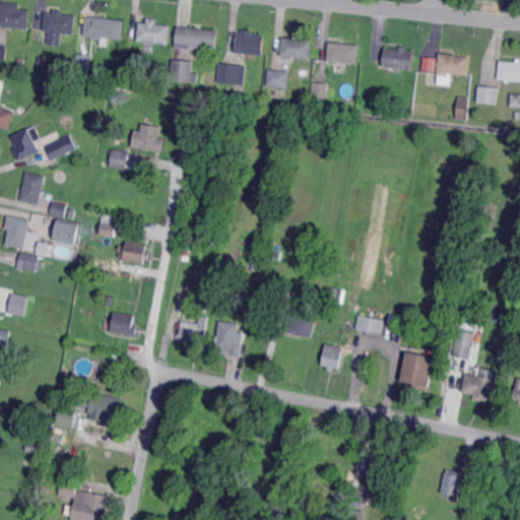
[(21,9),(30,10),(29,29),(0,26),(0,7),(2,7),(3,2),(21,4),(21,9)]
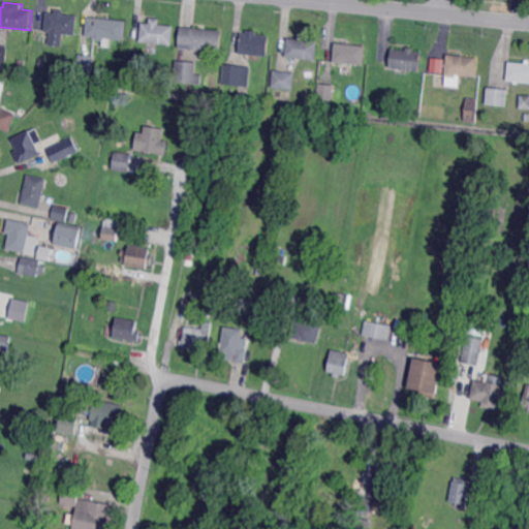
[(65,14),(79,16),(76,35),(64,34),(63,47),(49,45),(50,32),(44,32),(47,12),(55,12),(55,9),(65,9),(65,14)]
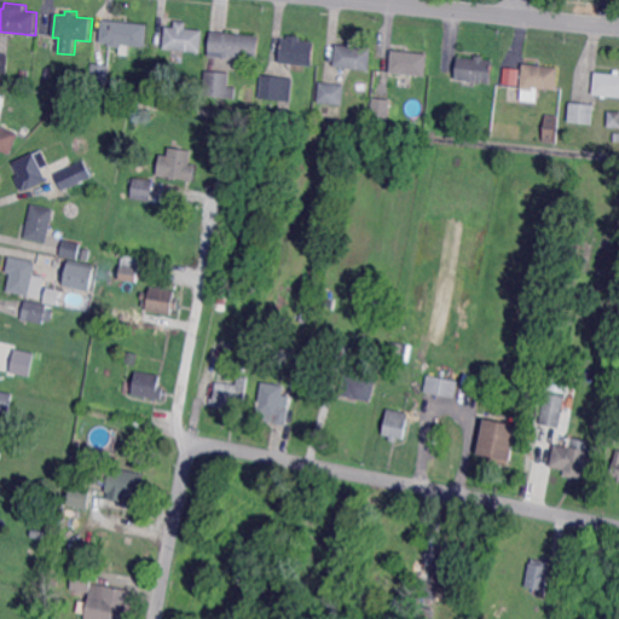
[(146,47),(114,44),(114,41),(104,40),(106,19),(150,24),(146,47)]
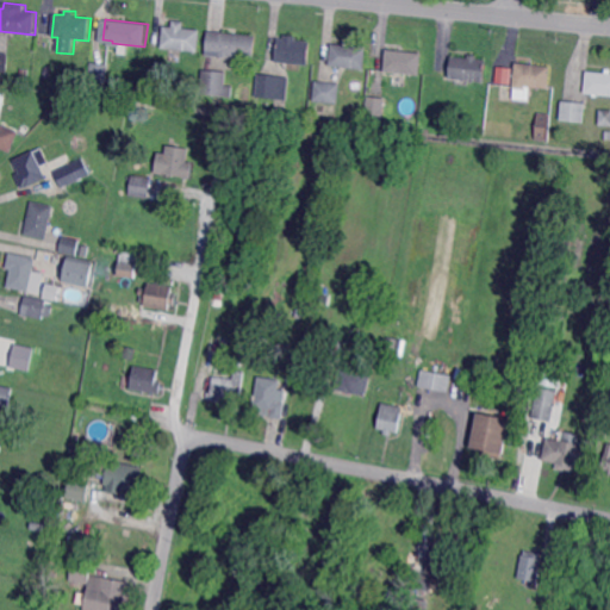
[(185,27),(201,30),(199,51),(162,48),(165,26),(173,26),(173,20),(185,22),(185,27)]
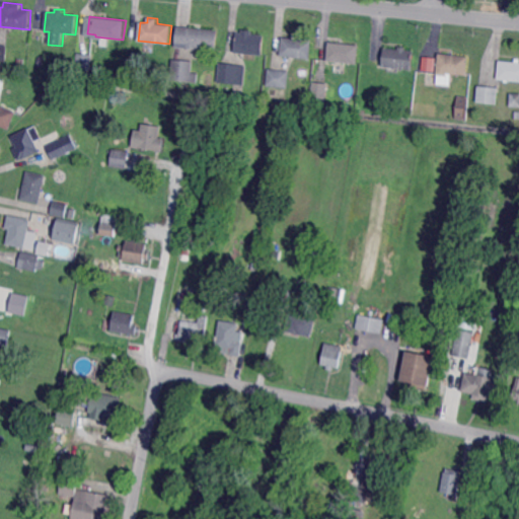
[(216,49),(192,46),(192,49),(175,47),(177,25),(218,30),(216,49)]
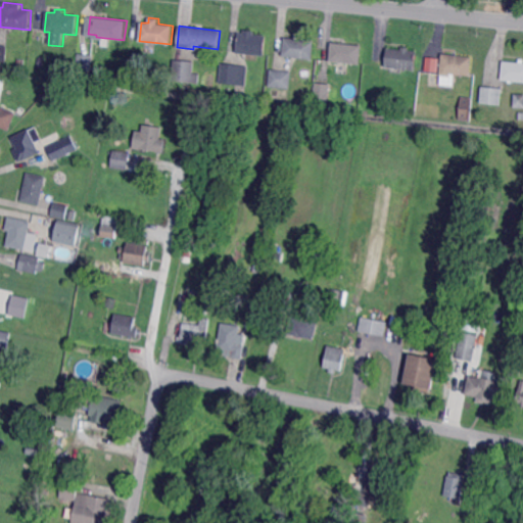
[(254,34),(267,35),(265,55),(236,52),(238,33),(244,33),(244,29),(255,30),(254,34)]
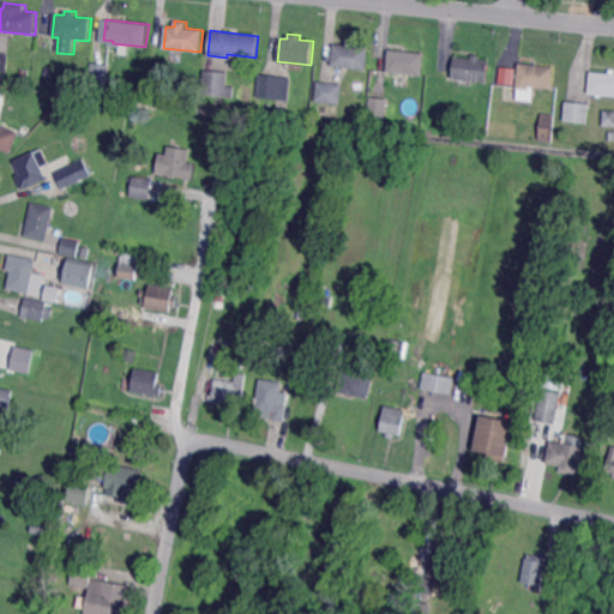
[(367,70),(332,66),(335,43),(369,47),(367,70)]
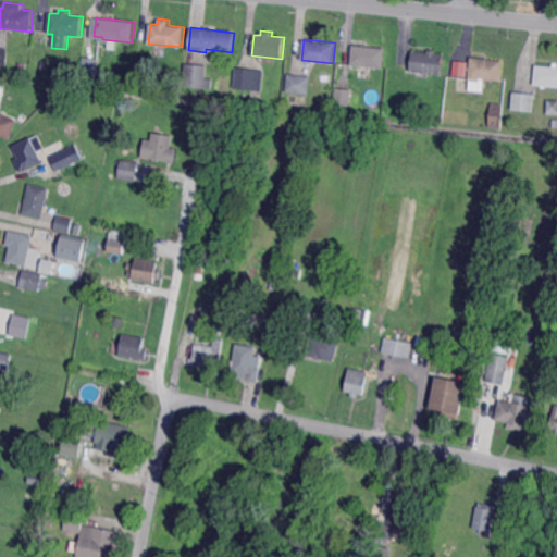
[(384,69),(351,65),(354,45),(386,48),(384,69)]
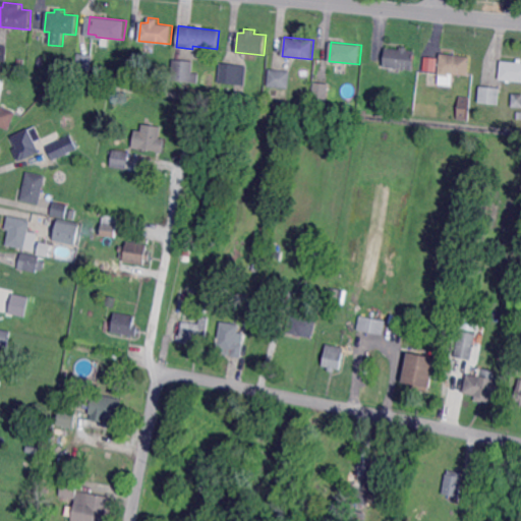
[(6,60),(0,59),(0,45),(8,46),(6,60)]
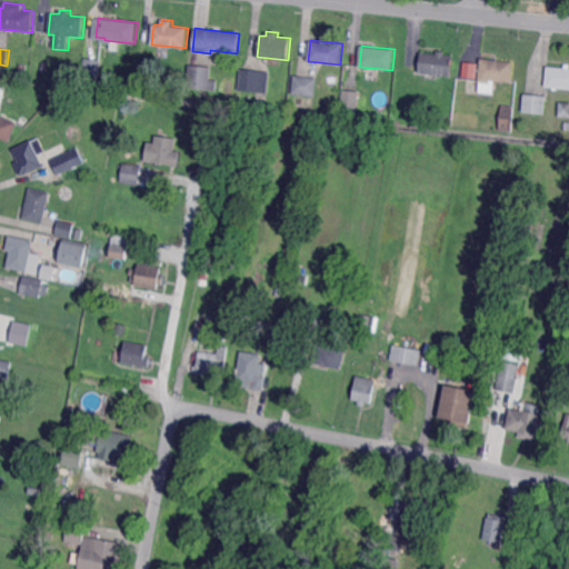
[(446,55),(455,56),(452,77),(419,73),(421,52),(437,53),(438,50),(447,51),(446,55)]
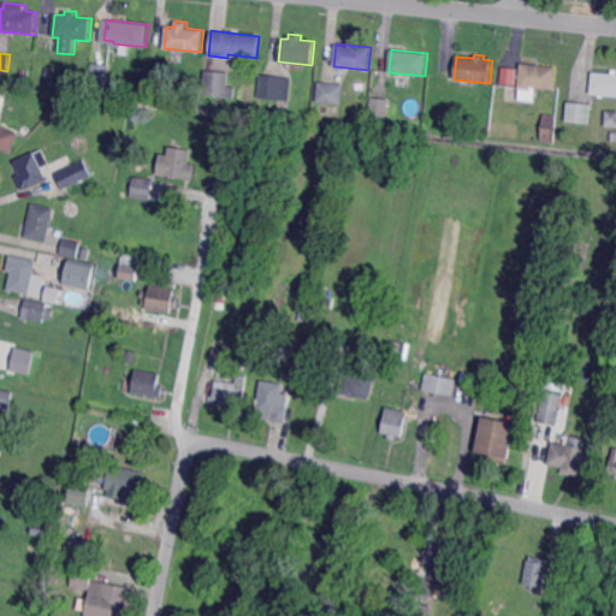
[(111,82),(94,81),(95,63),(112,64),(111,82)]
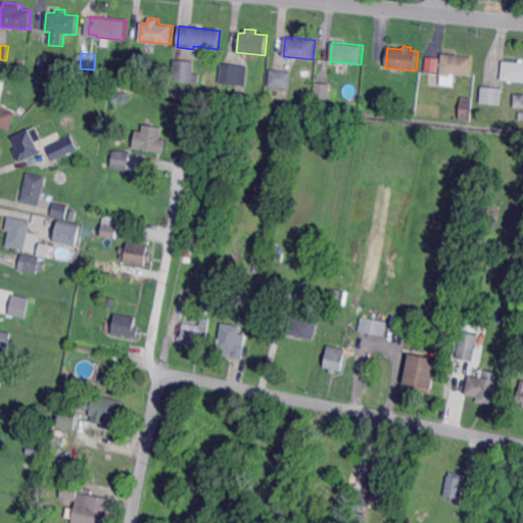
[(471,76),(452,74),(450,77),(439,76),(441,53),(473,56),(471,76)]
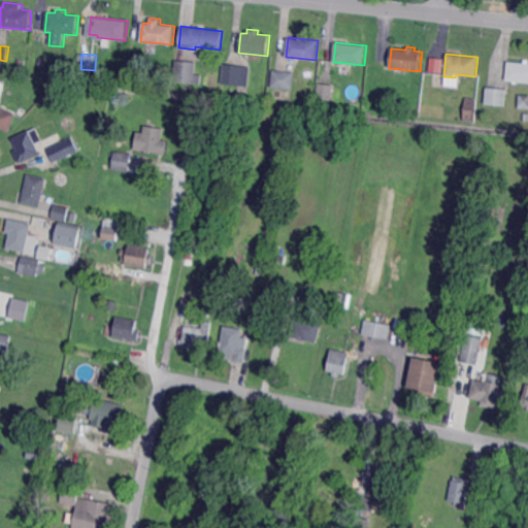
[(427,71),(441,71),(441,58),(428,57),(427,71)]
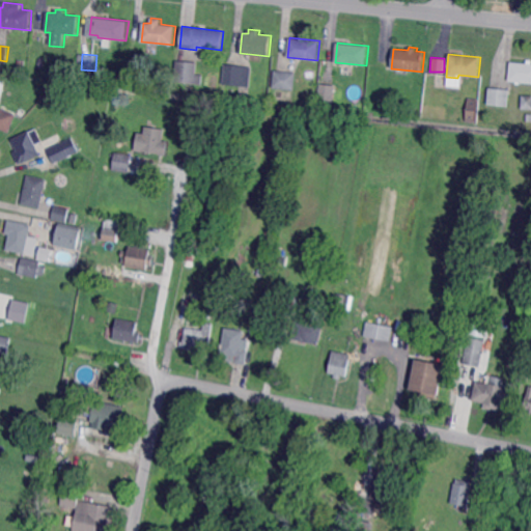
[(45,67),(37,66),(38,59),(46,59),(45,67)]
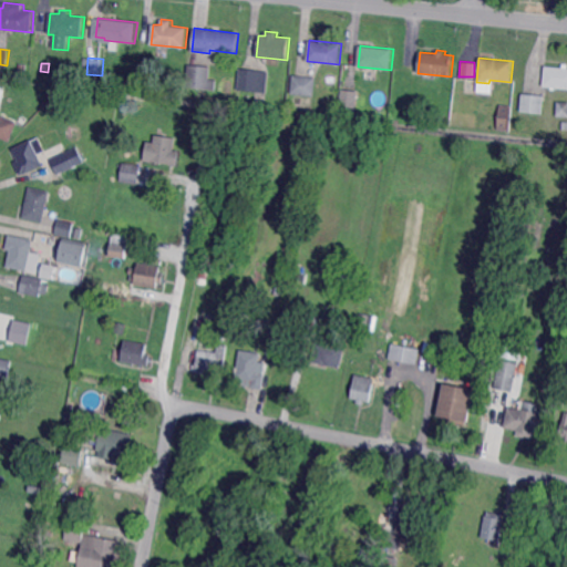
[(566,89),(542,86),(544,65),(562,68),(562,63),(566,63),(566,89)]
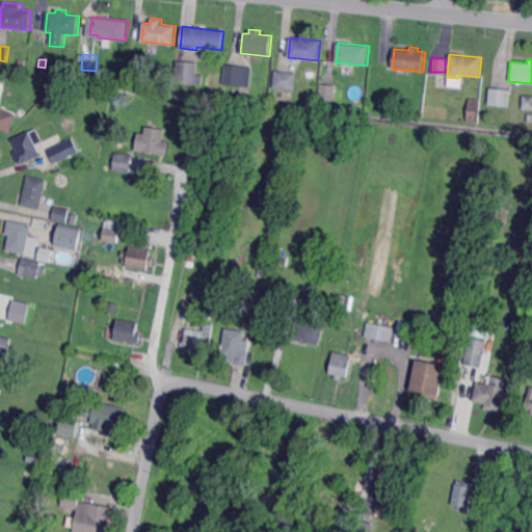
[(201,83),(174,81),(176,60),(195,62),(195,75),(202,75),(201,83)]
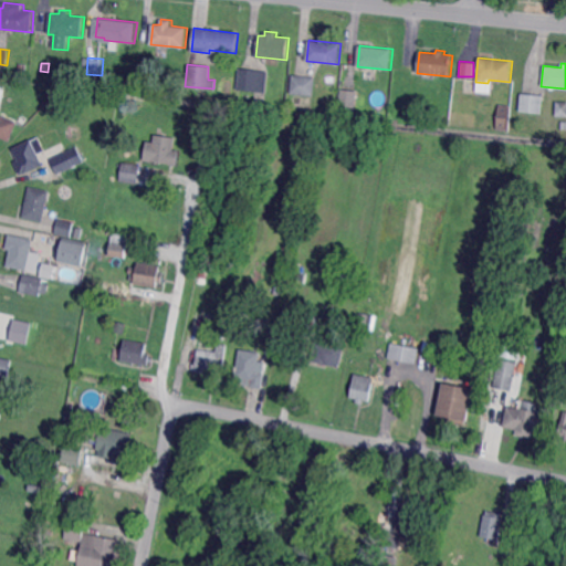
[(265,94),(237,90),(239,69),(269,72),(265,94)]
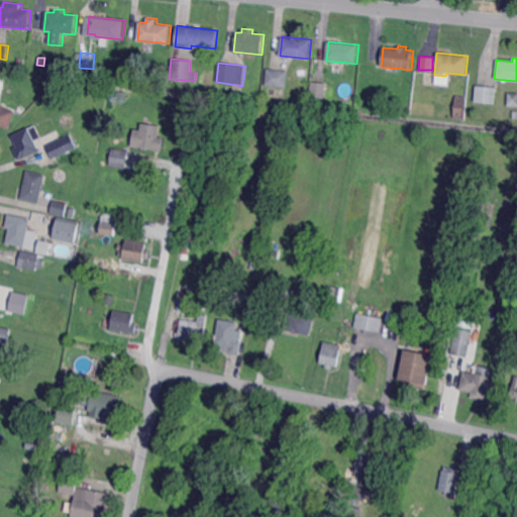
[(287,88),(266,86),(268,68),(289,71),(287,88)]
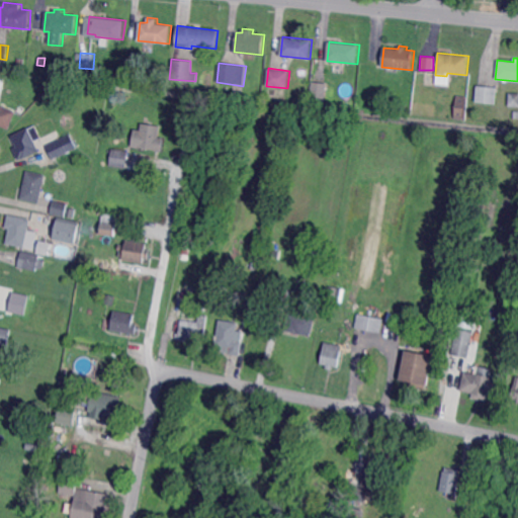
[(447,84),(448,75),(435,74),(434,83),(447,84)]
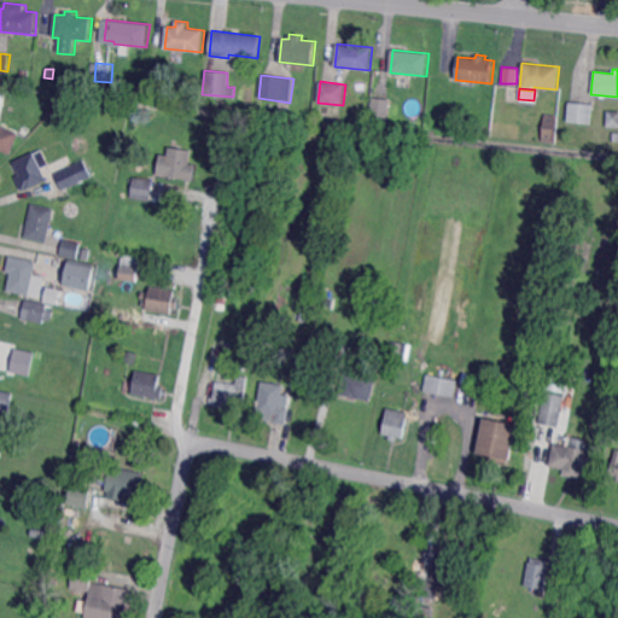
[(389,117),(371,116),(372,98),(390,99),(389,117)]
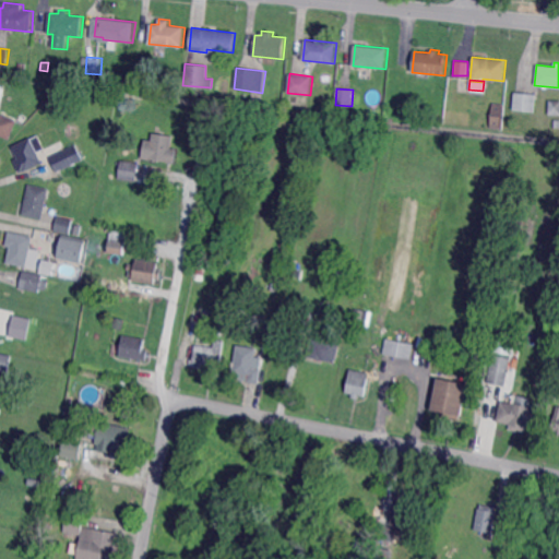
[(536,113),(514,110),(515,92),(537,94),(536,113)]
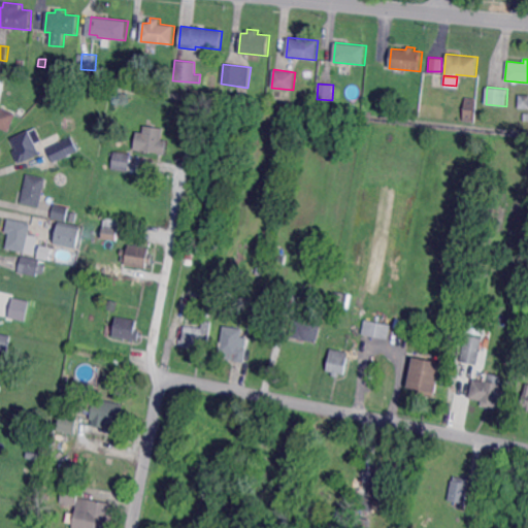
[(527,108),(518,108),(518,95),(527,95),(527,108)]
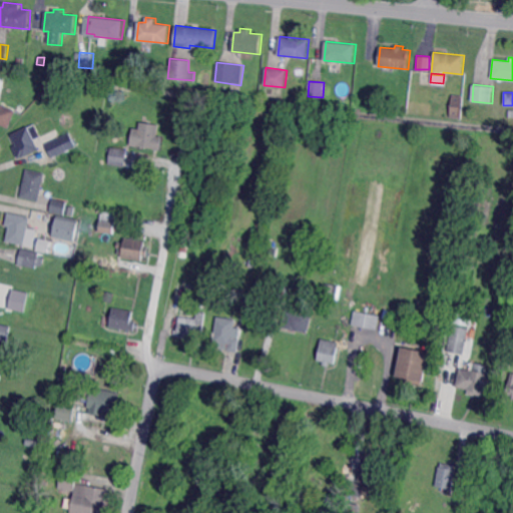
[(399,109),(390,108),(390,101),(399,102),(399,109)]
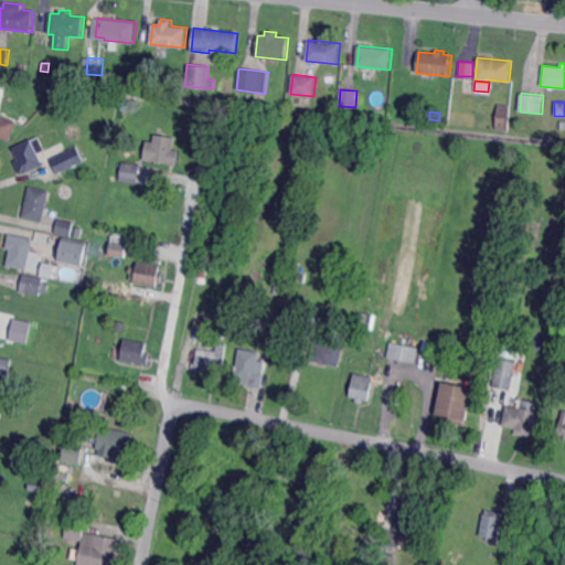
[(505,121),(498,120),(500,113),(507,114),(505,121)]
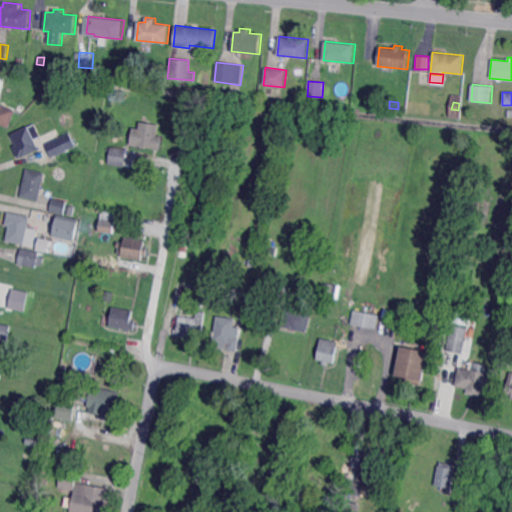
[(9,127),(0,123),(0,103),(16,110),(9,127)]
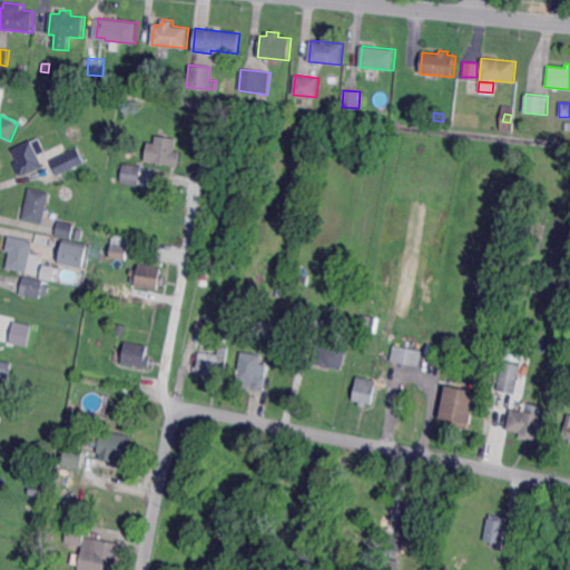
[(25,126),(19,121),(23,115),(29,119),(25,126)]
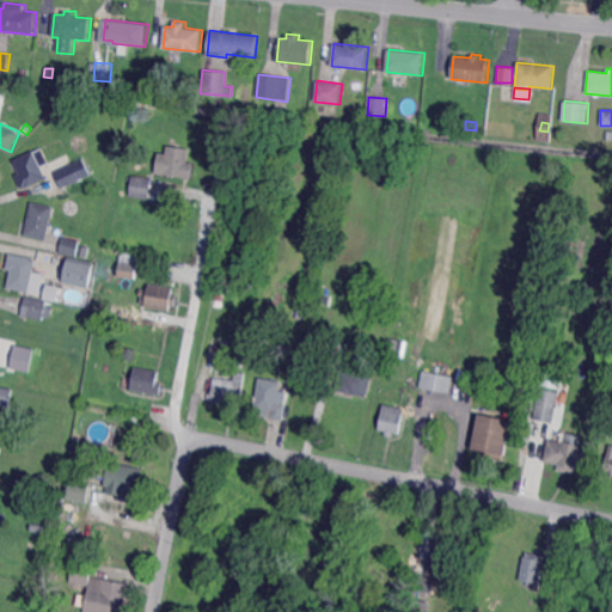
[(188,163),(194,163),(191,178),(155,172),(158,153),(166,154),(167,146),(190,148),(188,163)]
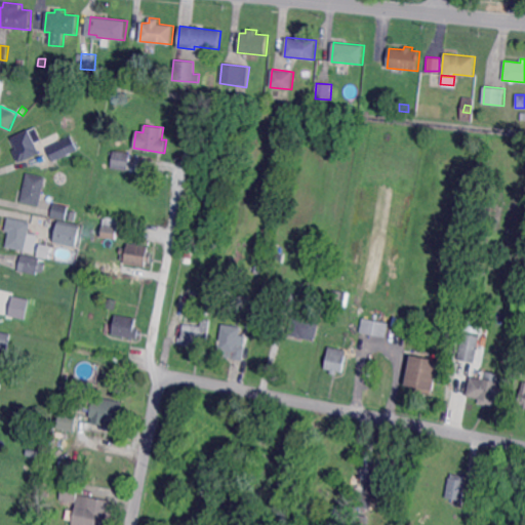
[(19,163),(13,150),(16,149),(11,137),(30,129),(40,153),(19,163)]
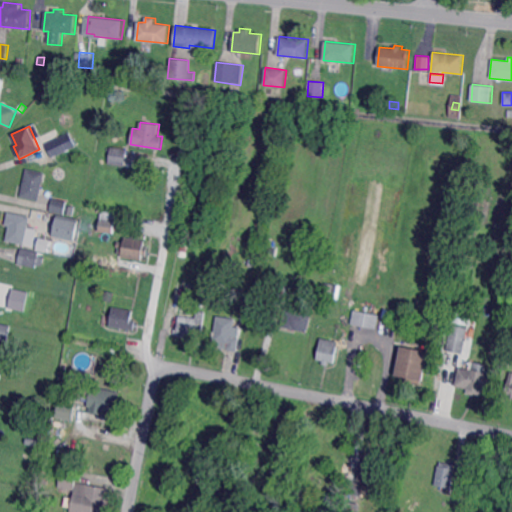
[(75,147),(52,157),(45,143),(68,133),(75,147)]
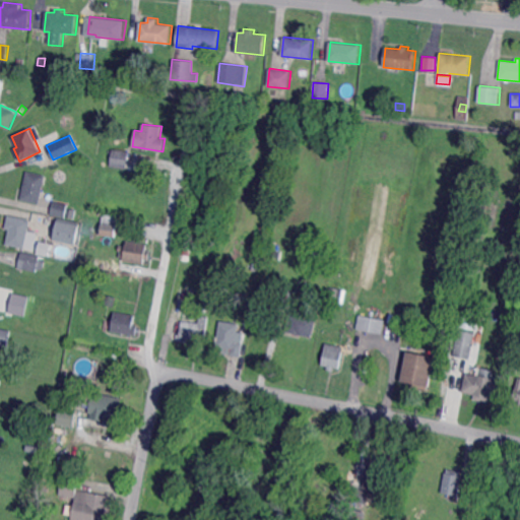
[(127,169),(111,167),(114,149),(130,151),(127,169)]
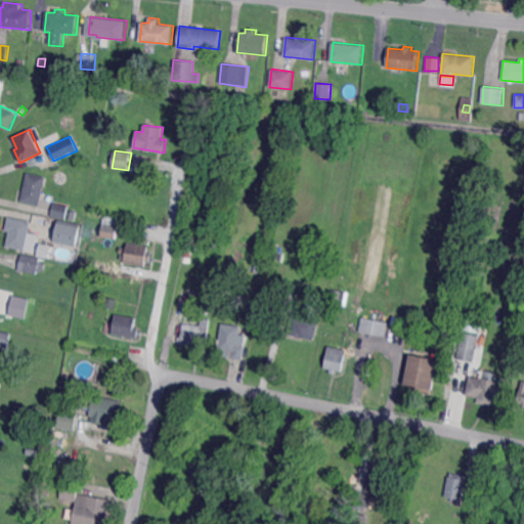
[(520,173),(507,171),(509,160),(522,161),(520,173)]
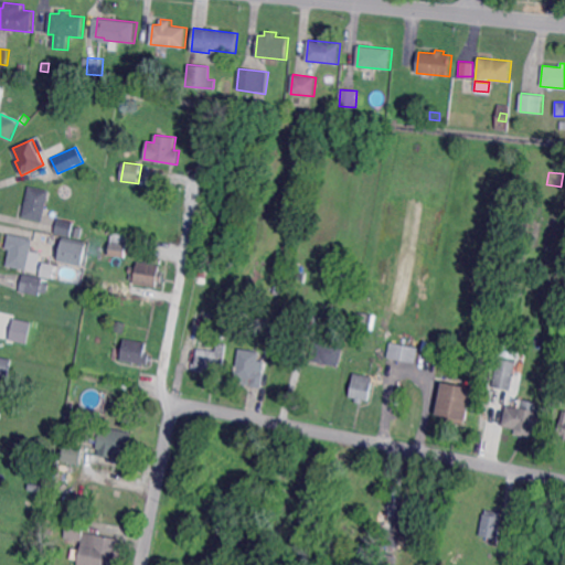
[(43,221),(23,216),(30,185),(51,190),(43,221)]
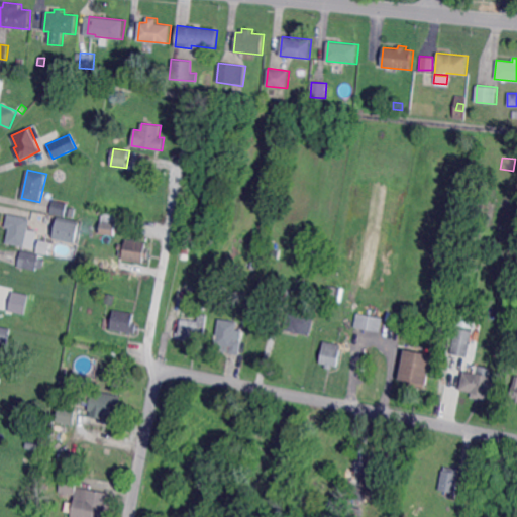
[(66,216),(50,212),(54,200),(68,203),(66,216)]
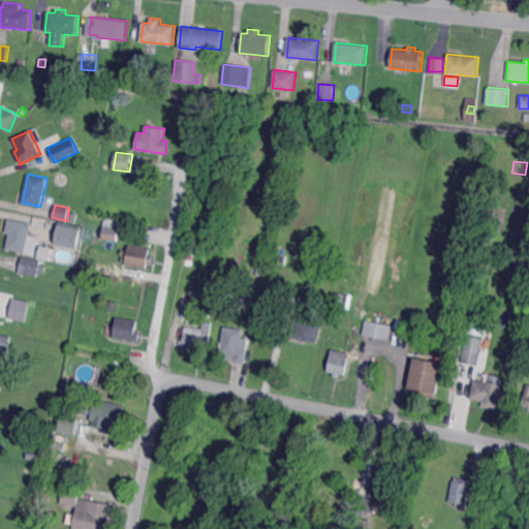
[(75,222),(68,221),(70,212),(76,213),(75,222)]
